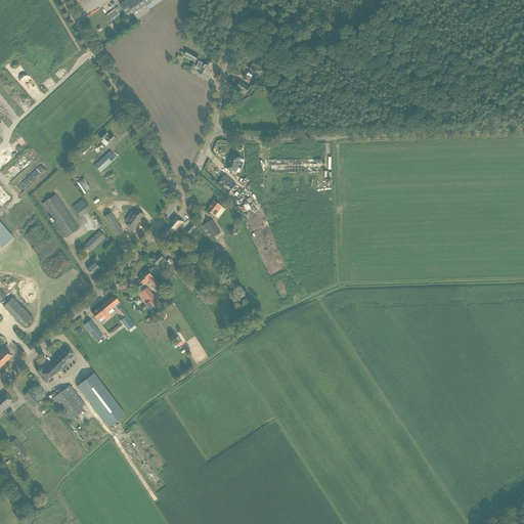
[(126,0),(120,5),(126,14),(129,18),(134,14),(138,20),(151,11),(150,10),(164,0),(126,0)]
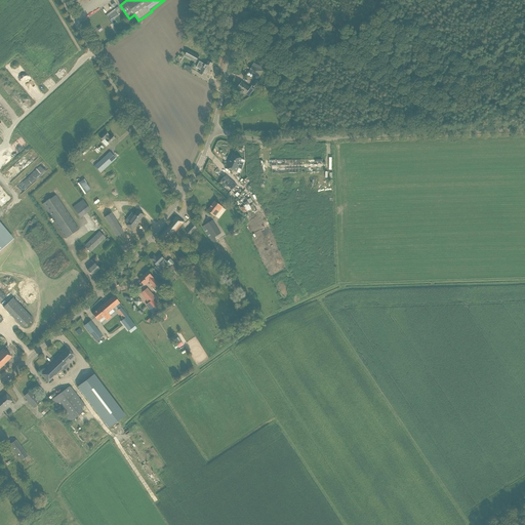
[(185,56),(195,63),(199,56),(188,50),(185,56)]
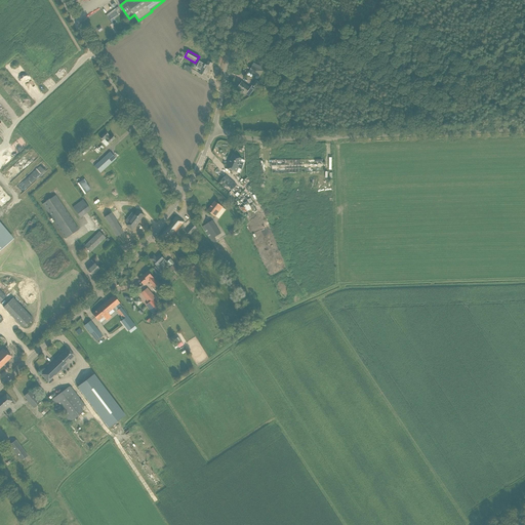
[(199,74),(205,77),(210,67),(212,64),(208,62),(206,65),(204,64),(199,62),(196,68),(201,70),(199,74)]
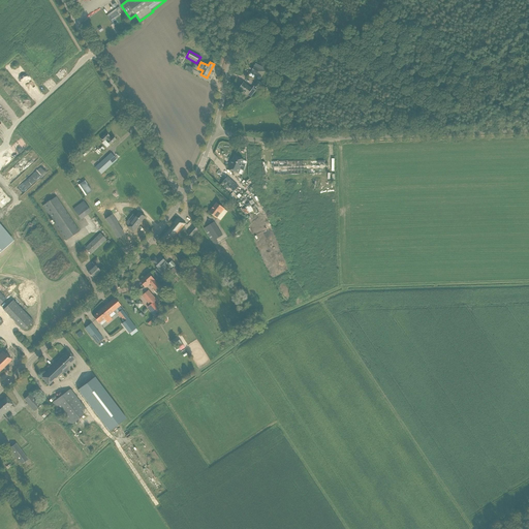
[(251,72),(259,76),(263,67),(255,63),(251,72)]
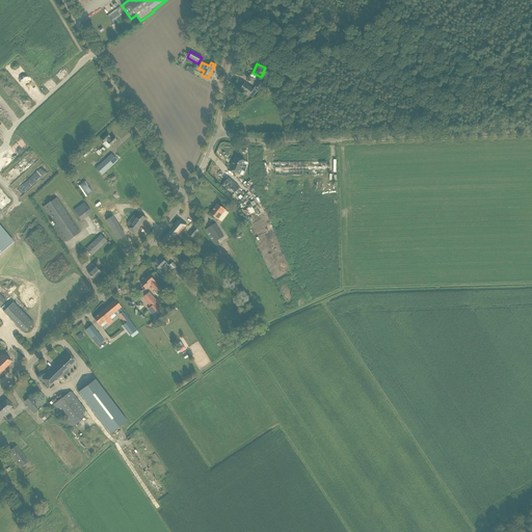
[(245,83),(240,89),(249,96),(251,94),(255,96),(259,89),(256,87),(254,89),(245,83)]
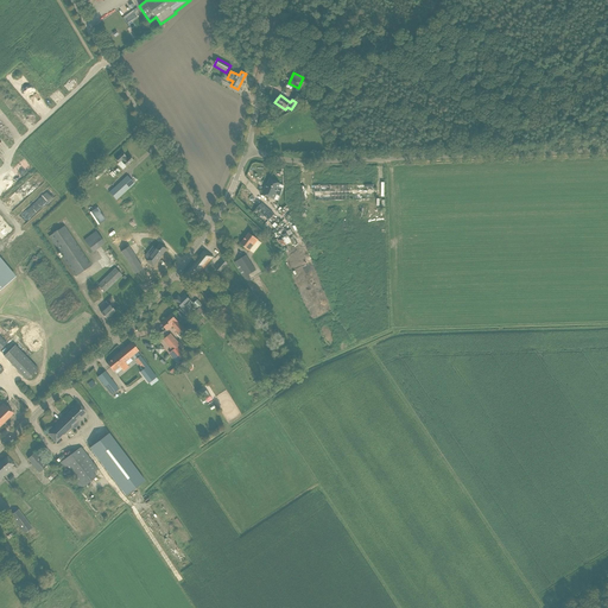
[(126,166),(133,160),(130,157),(127,158),(125,157),(126,157),(122,153),(115,159),(119,163),(121,162),(122,163),(126,166)]
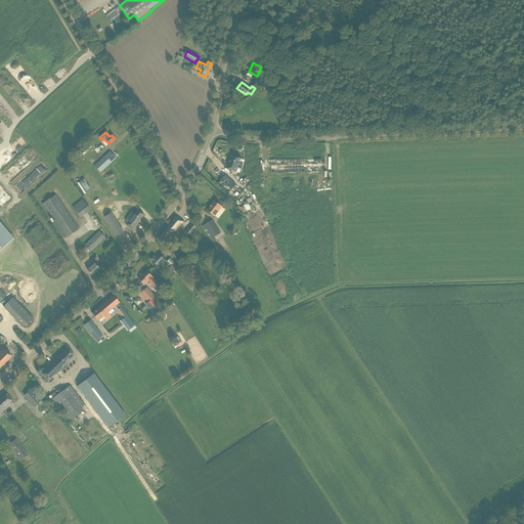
[(94,166),(100,172),(116,159),(110,151),(104,156),(94,166)]
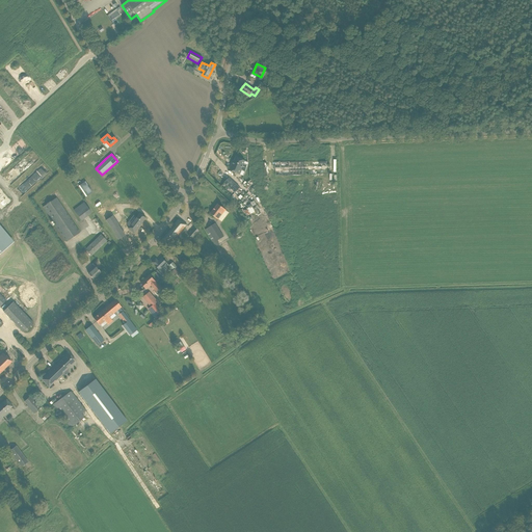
[(229,169),(240,175),(242,170),(241,170),(245,161),(235,157),(233,161),(229,169)]
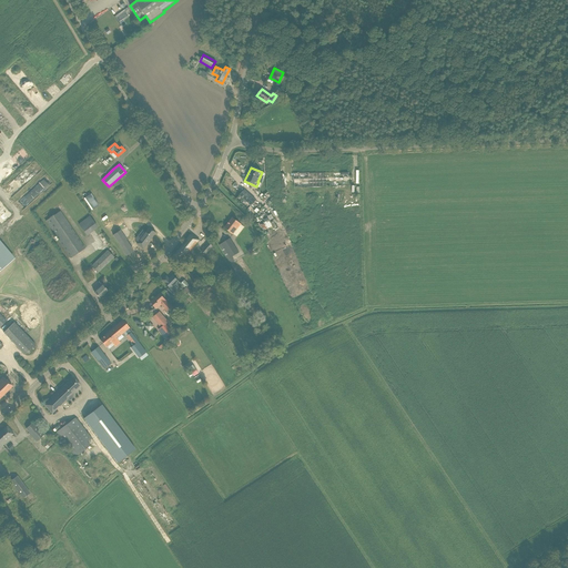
[(326,186),(326,173),(294,173),(294,188),(326,186)]
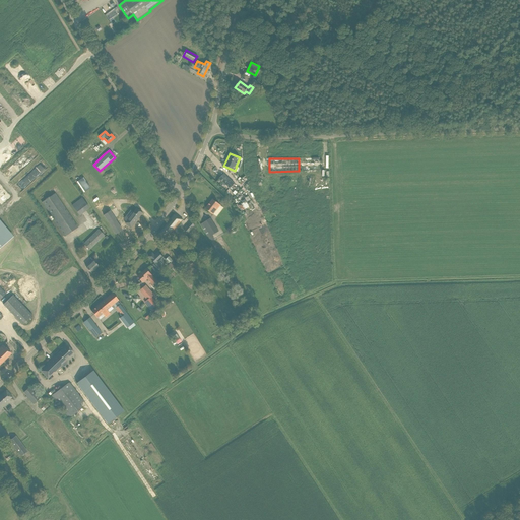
[(89,172),(79,178),(85,189),(95,183),(95,184),(96,183),(93,178),(93,179),(89,172)]
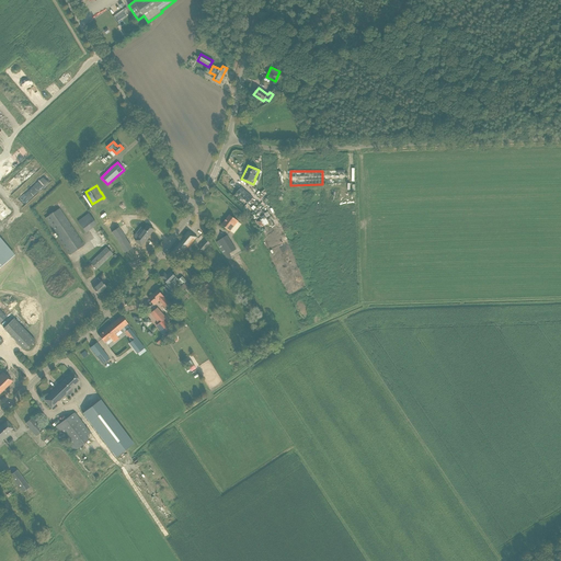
[(253,198),(241,187),(236,193),(248,204),(253,198)]
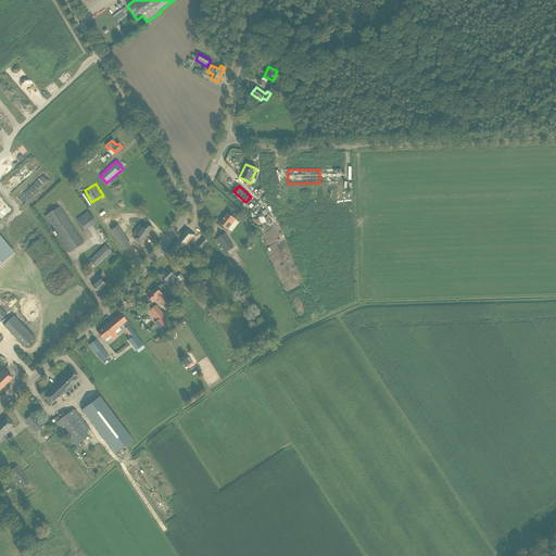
[(0,219),(12,210),(0,196),(0,219)]
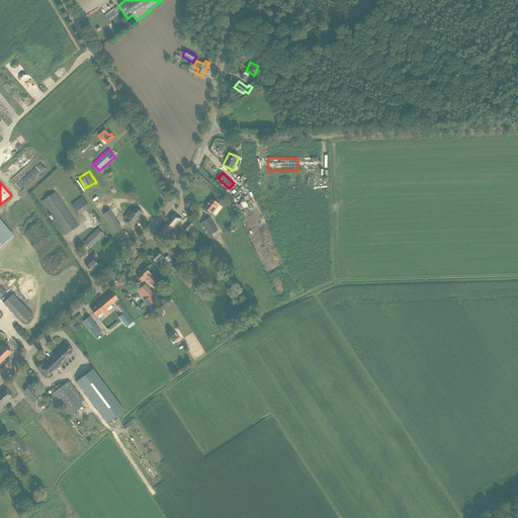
[(41,201),(64,236),(78,227),(55,192),(41,201)]
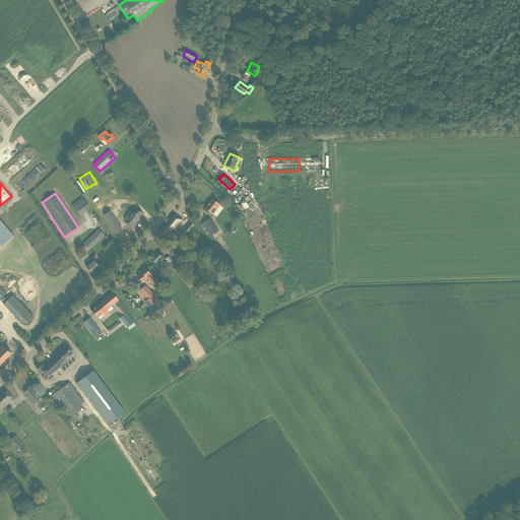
[(71,205),(79,215),(89,208),(82,198),(71,205)]
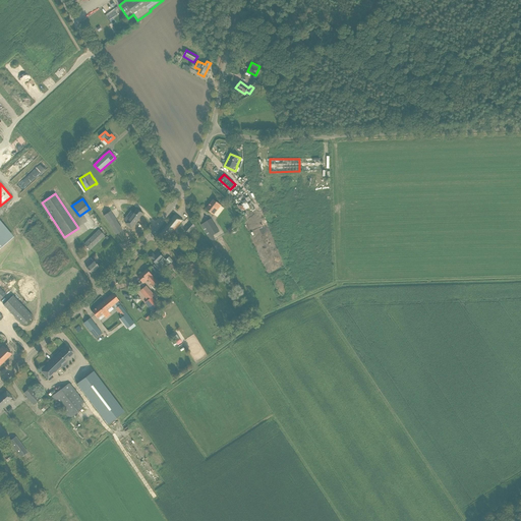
[(206,209),(214,215),(221,206),(213,199),(206,209)]
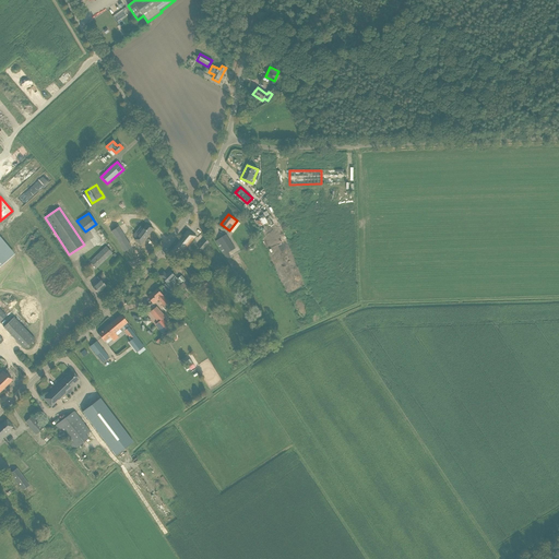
[(147,223),(135,239),(142,245),(146,238),(154,228),(147,223)]
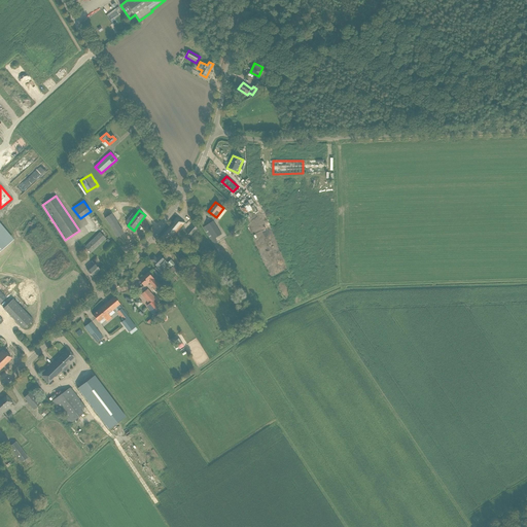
[(112,213),(105,218),(115,233),(121,229),(112,213)]
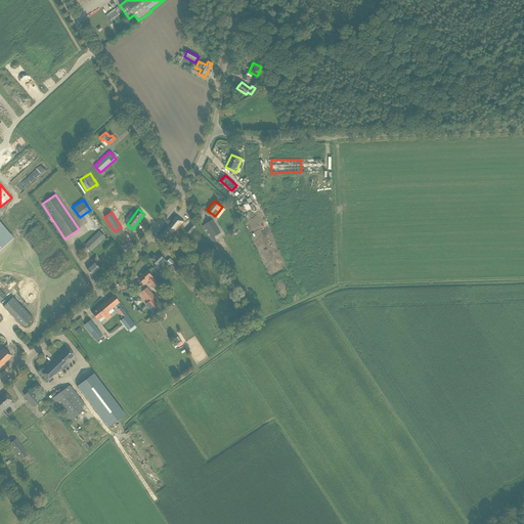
[(179,227),(183,221),(180,219),(176,216),(159,237),(163,241),(166,243),(172,235),(176,239),(178,236),(174,233),(175,232),(176,230),(179,227)]
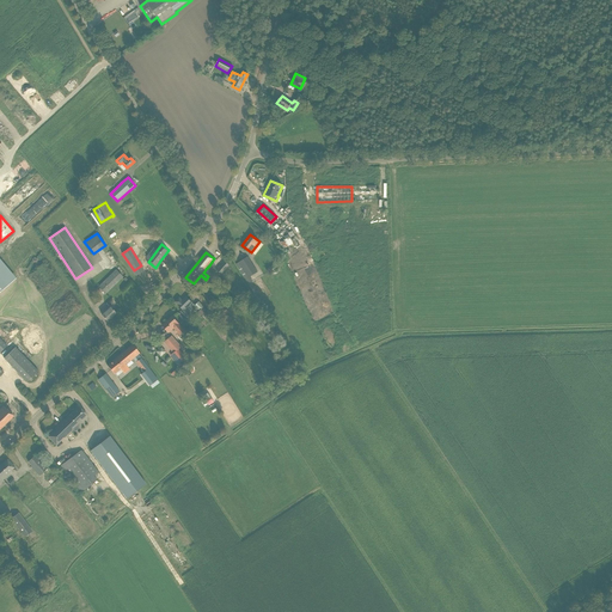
[(236,264),(249,283),(252,281),(250,277),(257,273),(248,257),(236,264)]
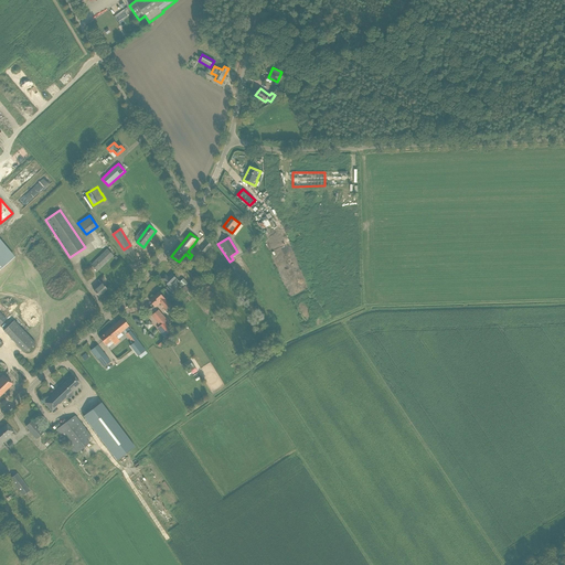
[(0,269),(13,257),(0,241),(0,269)]
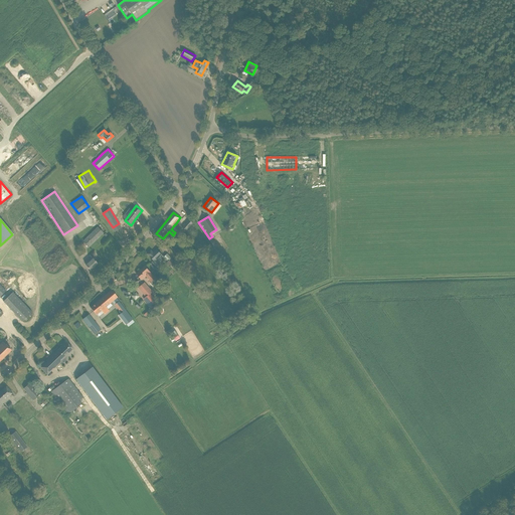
[(182,227),(186,230),(193,223),(189,219),(182,227)]
